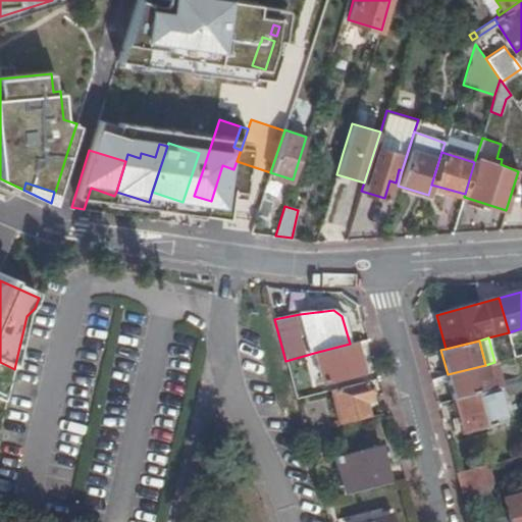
[(354,343),(350,344),(314,353),(322,383),(361,373),(354,343)]
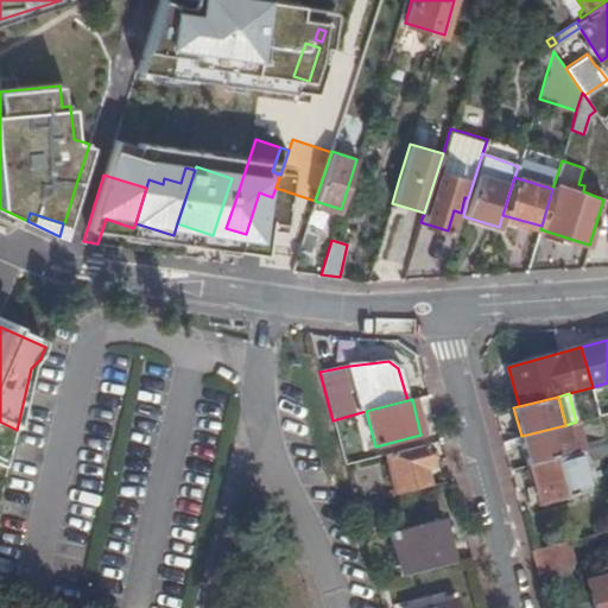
[(576,422),(565,425),(572,454),(576,453),(584,450),(576,422)]
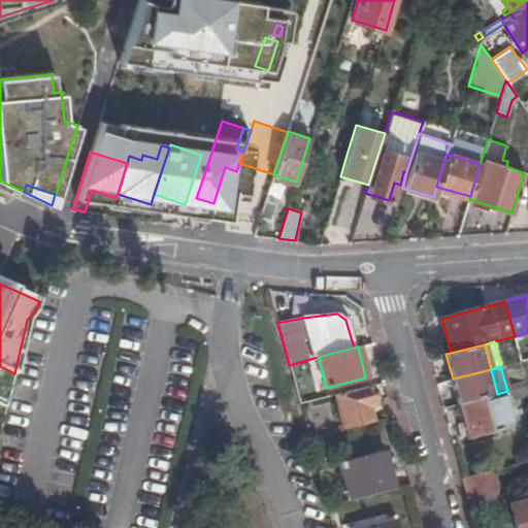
[(491,369),(453,378),(459,404),(497,394),(491,369)]
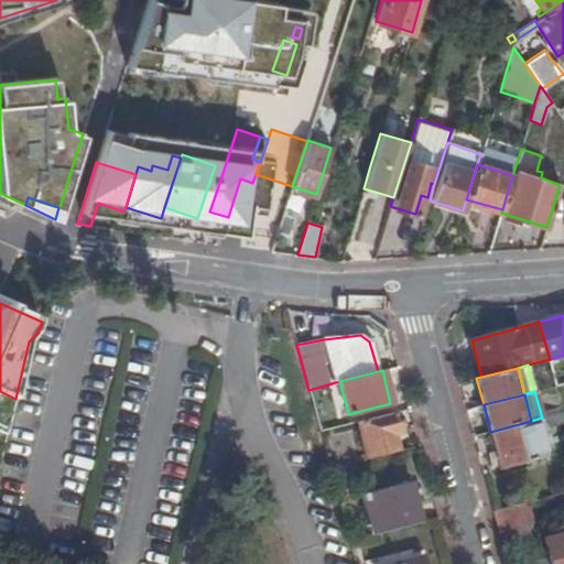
[(398,433),(393,413),(357,423),(367,459),(397,453),(391,435),(398,433)]
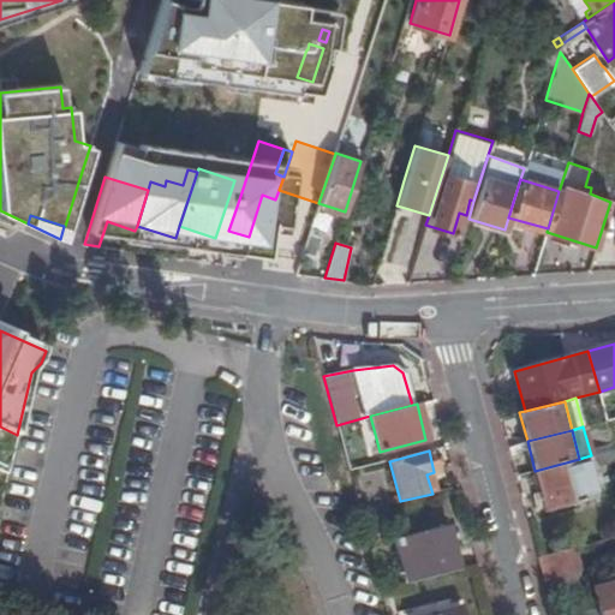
[(579,459),(535,471),(545,513),(593,499),(583,458),(579,459)]
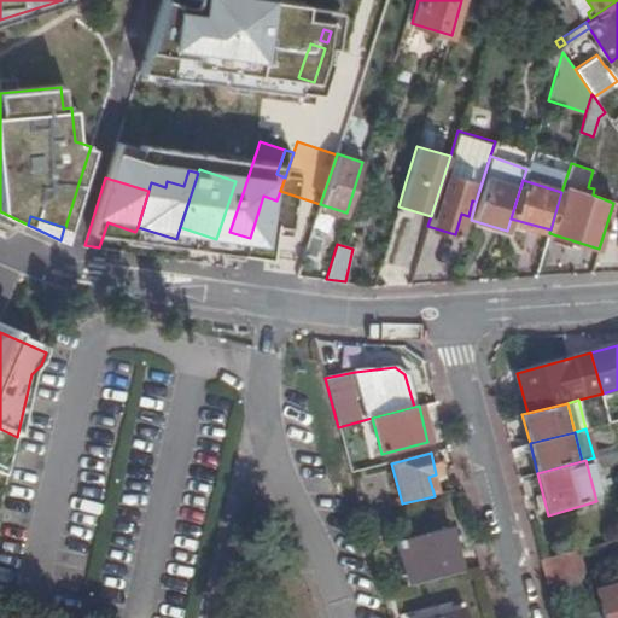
[(455,564),(445,529),(396,542),(398,551),(402,549),(412,586),(461,571),(459,563),(455,564)]
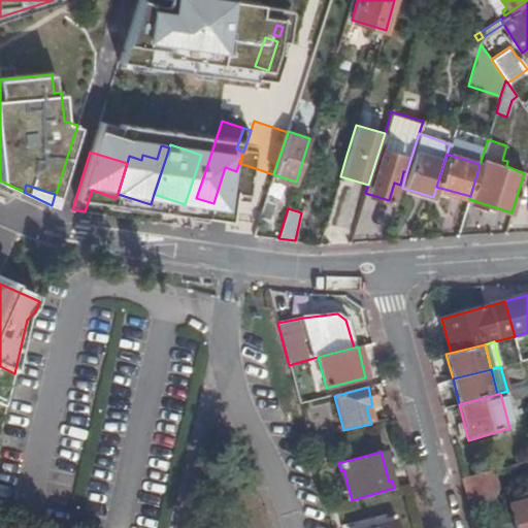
[(493,470),(463,479),(468,498),(498,490),(493,470)]
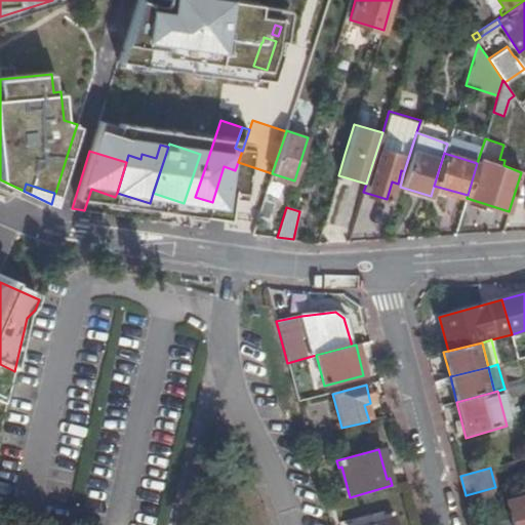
[(495,487),(466,495),(470,511),(499,502),(495,487)]
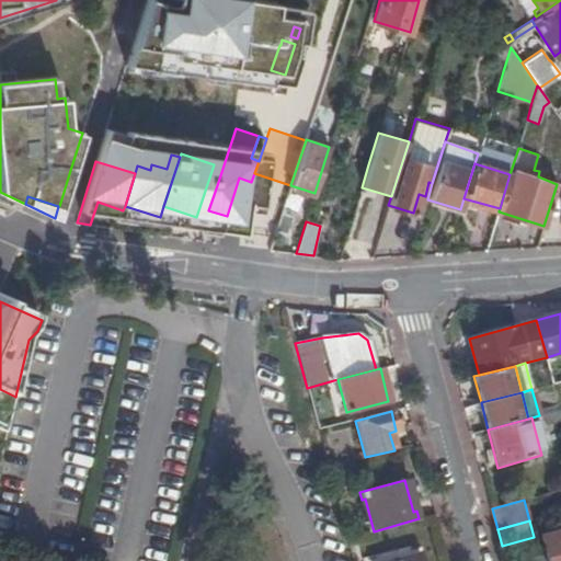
[(560,560),(560,529),(540,535),(547,560),(560,560)]
